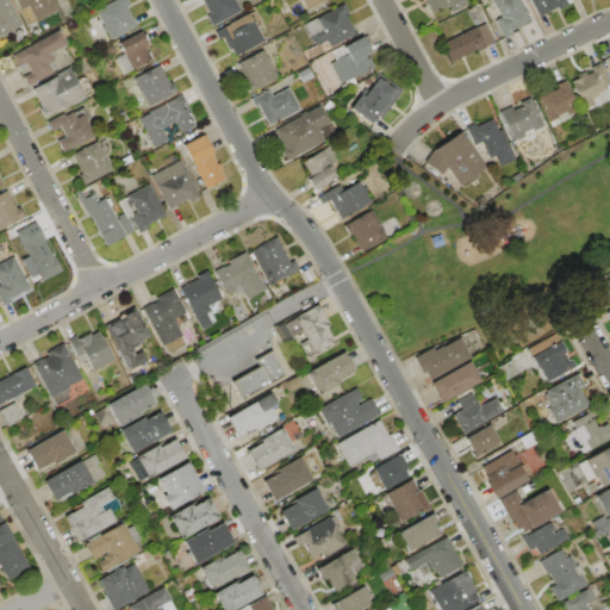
[(0,0),(0,1),(14,29),(0,36),(0,0)]
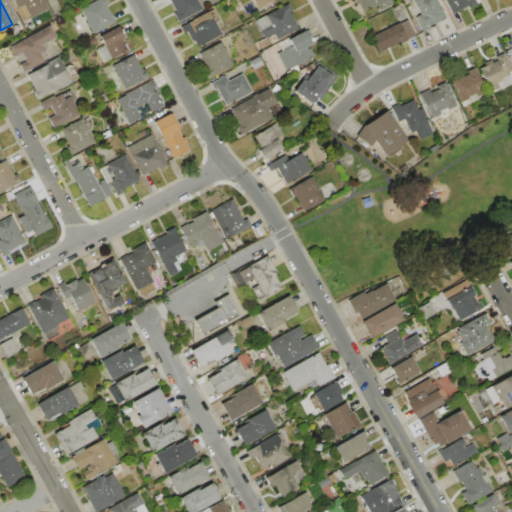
[(42,0),(47,9),(30,18),(23,6),(17,9),(12,0),(42,0)]
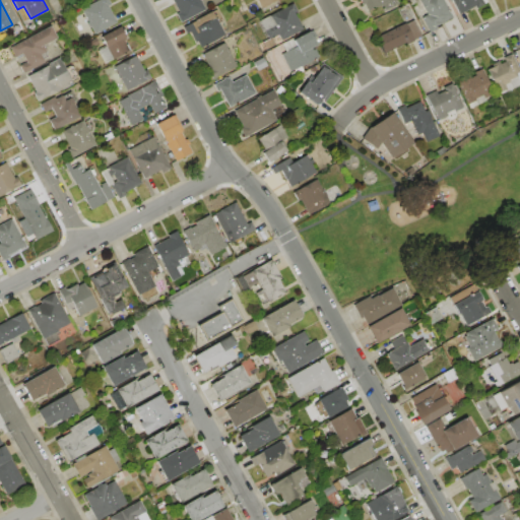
[(93,34),(81,9),(98,0),(107,0),(109,4),(107,5),(116,21),(93,34)]
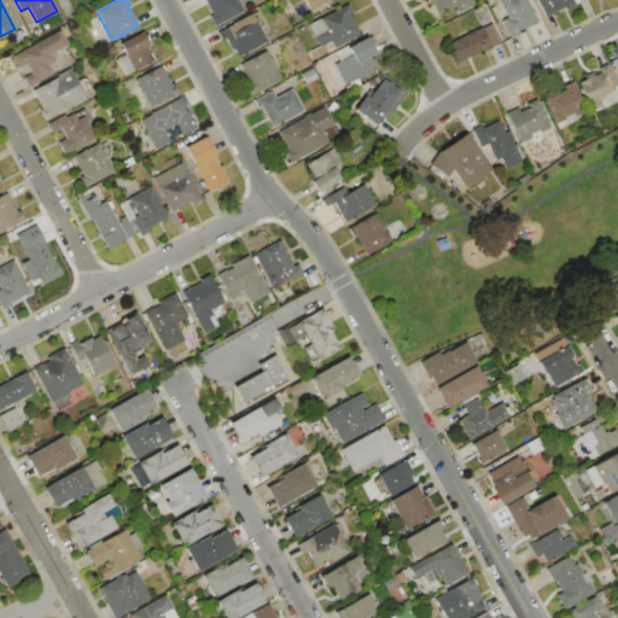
[(235,0),(243,12),(214,27),(209,16),(211,15),(204,0),(235,0)]
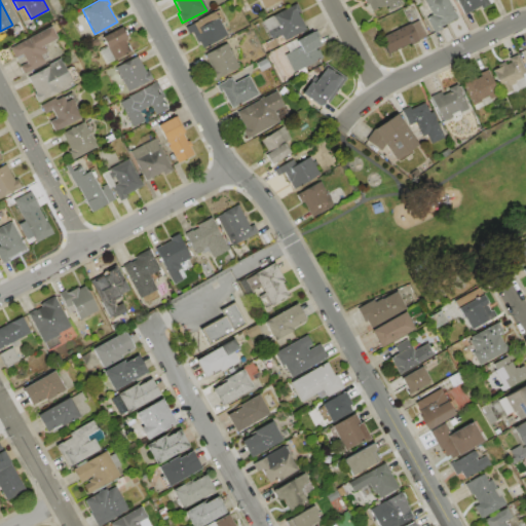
[(283,0),(282,1),(280,0),(278,0),(272,3),(273,5),(263,10),(258,0),(283,0)]
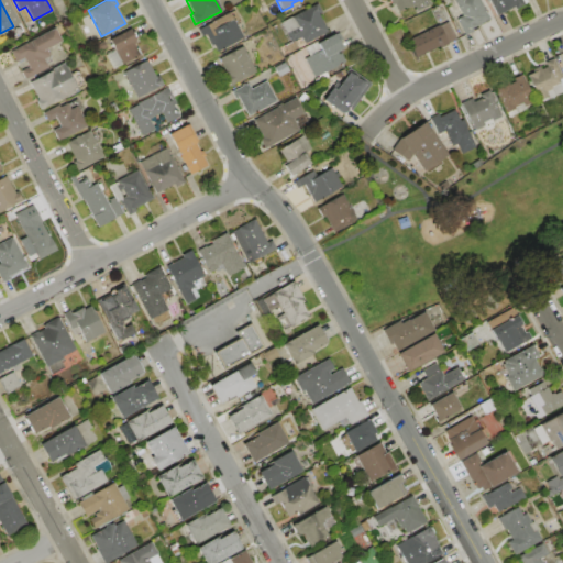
[(427,0),(429,3),(416,10),(412,4),(397,11),(394,4),(392,6),(388,0),(427,0)]
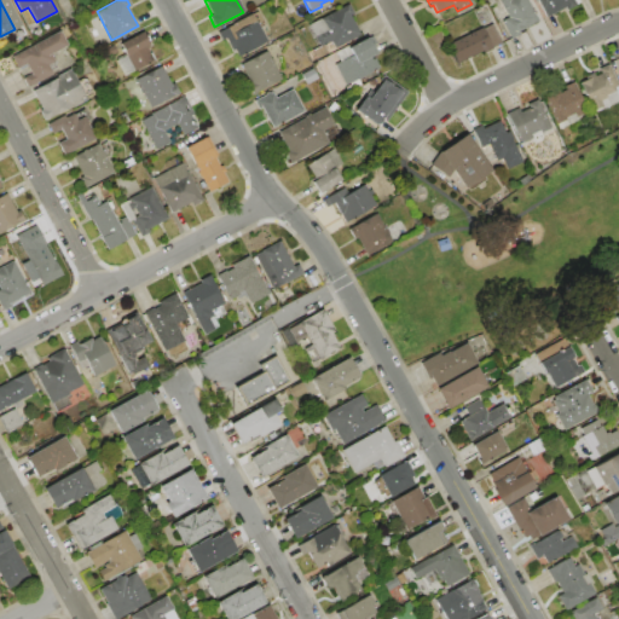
[(498,0),(525,0),(537,21),(516,32),(518,35),(510,39),(502,21),(508,17),(498,0)]
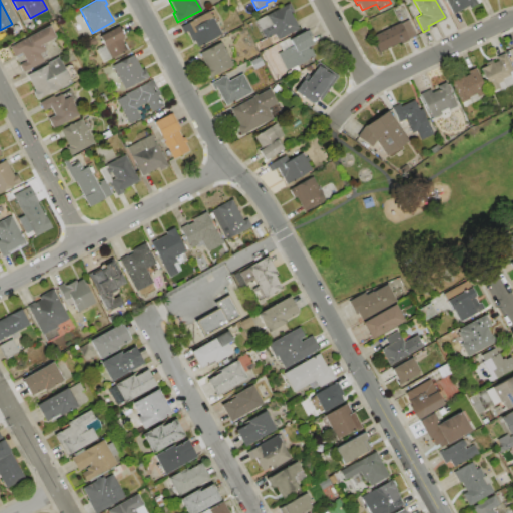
[(473,0),(476,5),(470,8),(468,5),(452,14),(445,0),(473,0)]
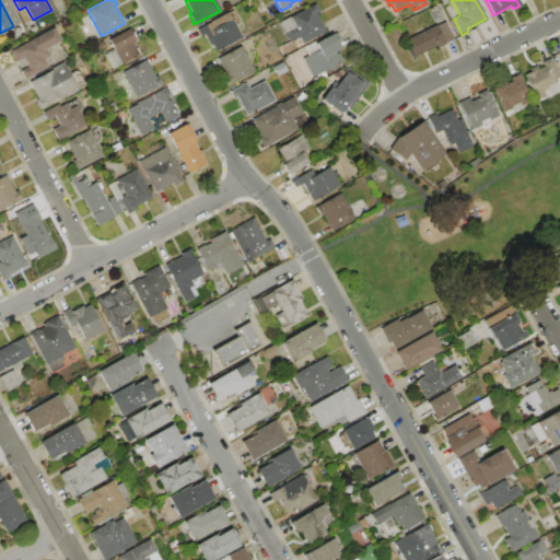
[(279,23),(315,3),(319,12),(316,13),(325,31),(303,44),(299,36),(289,42),(279,23)]
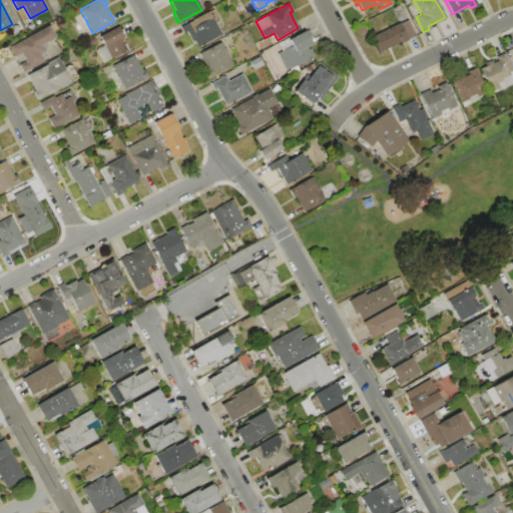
[(212,9),(217,18),(212,20),(220,34),(197,47),(194,41),(191,42),(186,31),(183,33),(179,26),(212,9)]
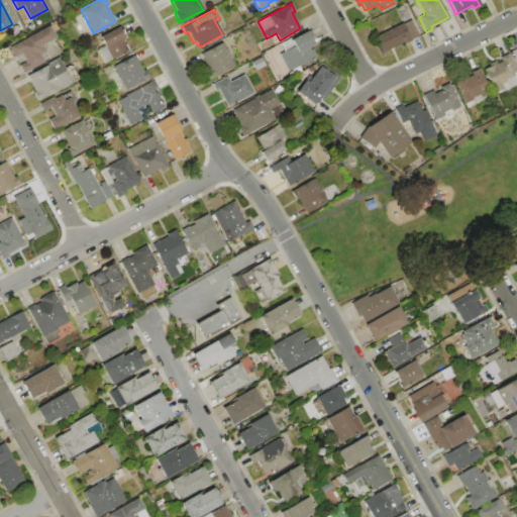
[(381,53),(374,37),(411,19),(419,36),(404,43),(403,41),(381,53)]
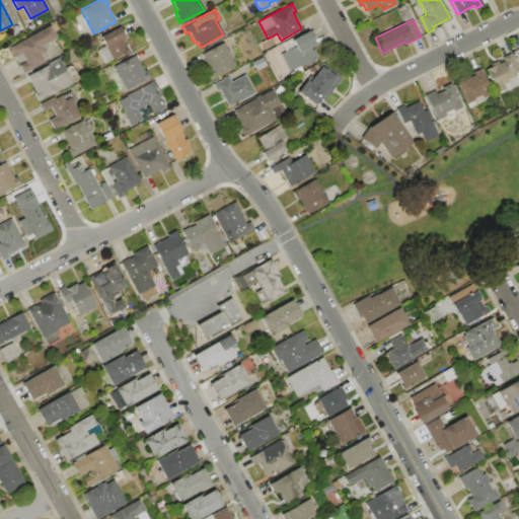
[(23,73),(19,66),(25,62),(21,54),(14,58),(9,48),(50,25),(56,38),(41,45),(45,52),(39,55),(43,63),(23,73)]
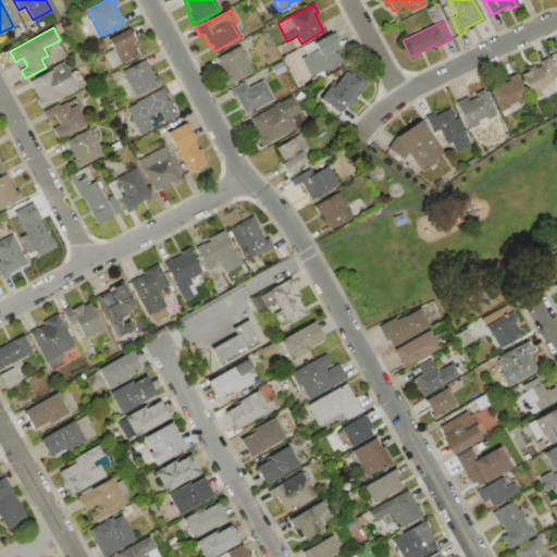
[(127,28),(134,40),(131,41),(138,54),(112,69),(104,54),(113,49),(108,39),(127,28)]
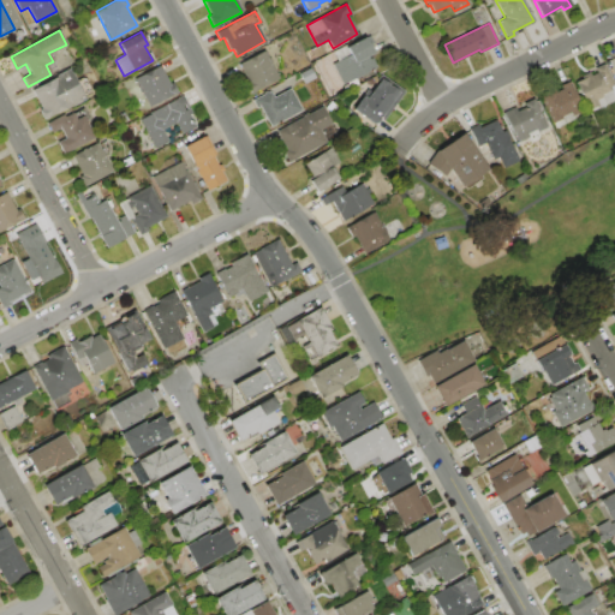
[(369,35),(372,43),(370,45),(381,65),(342,85),(332,64),(336,61),(332,52),(344,46),(345,48),(369,35)]
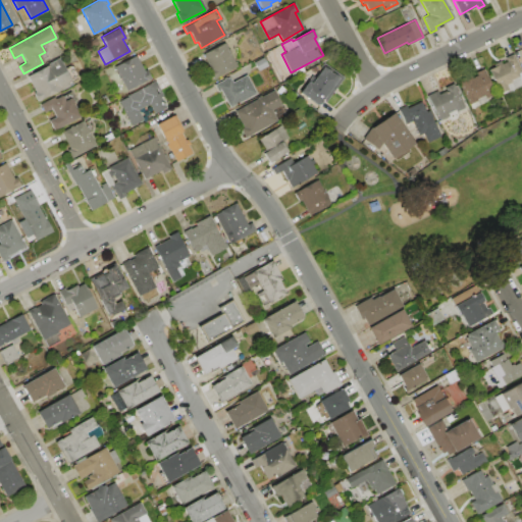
[(99,44),(92,48),(89,42),(96,38),(99,44)]
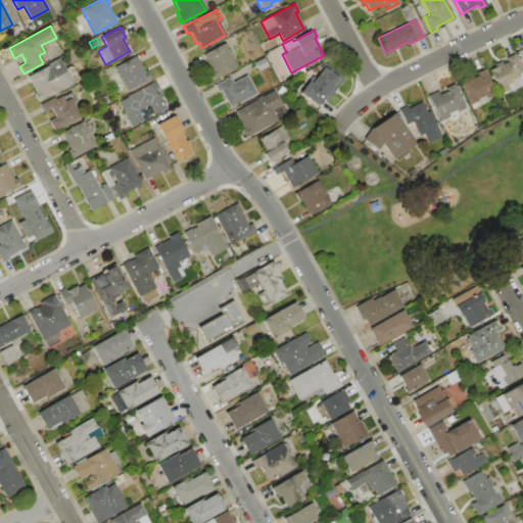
[(214,79),(209,72),(211,70),(203,54),(225,43),(237,66),(214,79)]
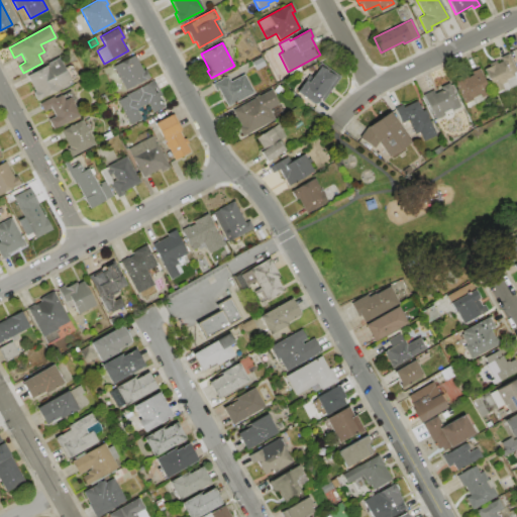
[(508,54),(516,72),(512,74),(513,76),(506,79),(507,81),(501,85),(503,89),(495,93),(483,68),(488,66),(488,64),(495,61),(497,64),(502,61),(500,58),(508,54)]
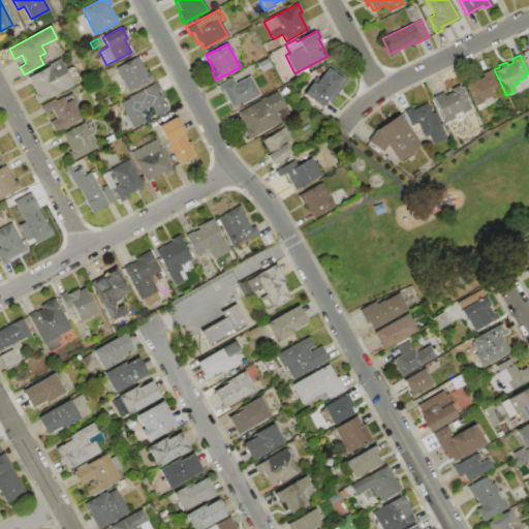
[(137,57),(146,71),(148,71),(152,80),(128,92),(123,82),(113,87),(109,79),(118,73),(116,68),(137,57)]
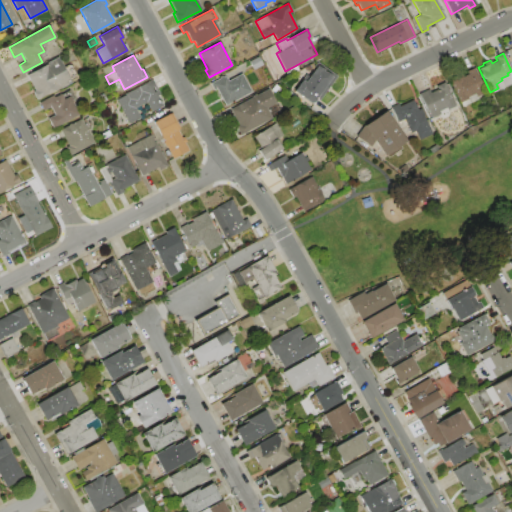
[(258,56),(263,65),(253,70),(249,61),(258,56)]
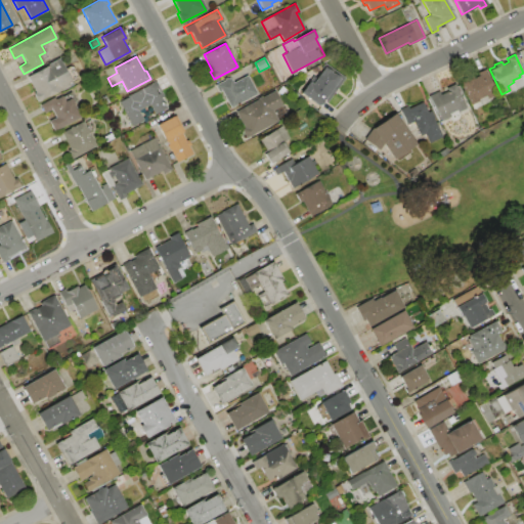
[(73,84),(61,90),(60,89),(38,101),(34,93),(36,92),(28,77),(47,66),(47,64),(58,58),(73,84)]
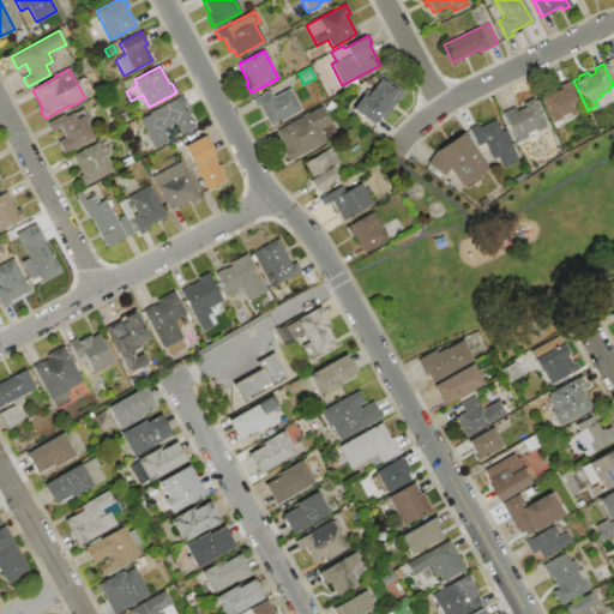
[(403,91),(381,120),(379,118),(374,125),(351,109),(361,95),(366,97),(378,80),(375,79),(379,74),(403,91)]
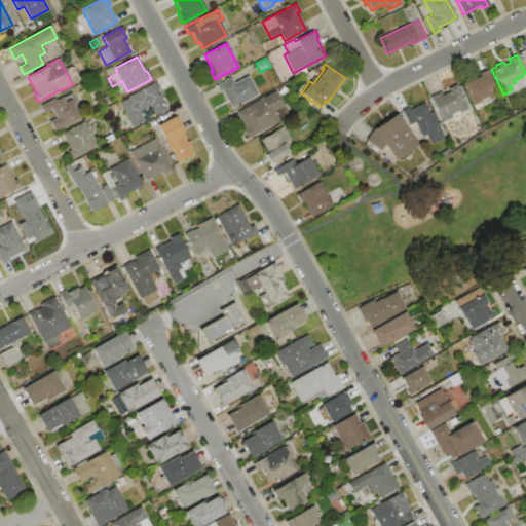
[(486,69),(497,91),(495,92),(497,97),(489,101),(490,103),(481,108),(478,101),(472,105),(460,82),(474,75),(476,79),(482,76),(480,72),(486,69)]
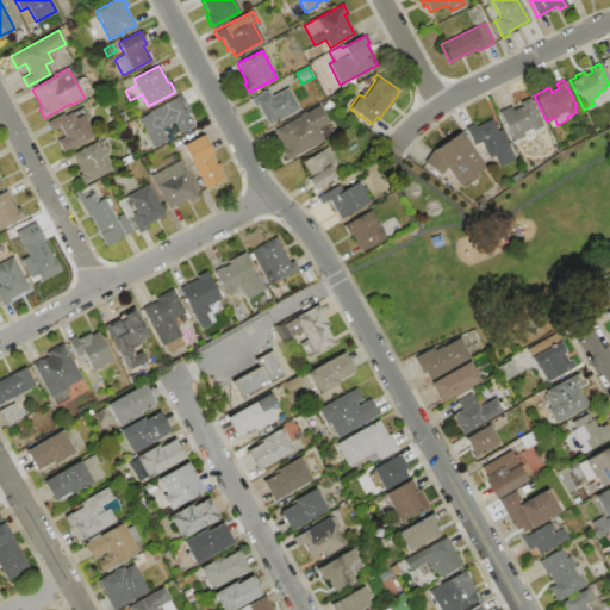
[(250,99),(267,91),(271,97),(287,88),(299,109),(267,125),(257,106),(254,109),(250,99)]
